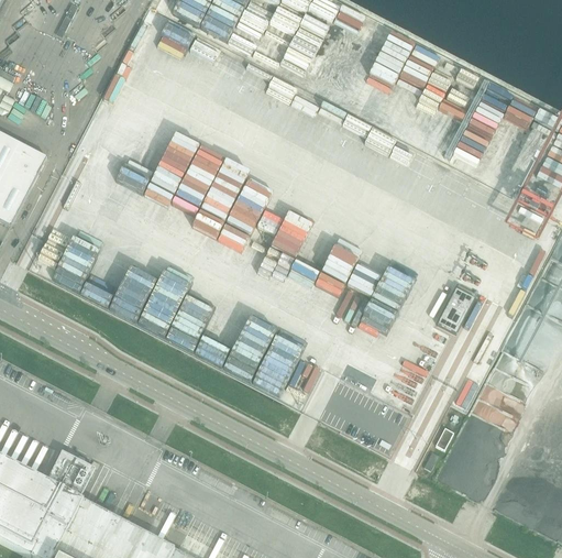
[(0,21),(10,0),(3,0),(0,7),(0,21)]
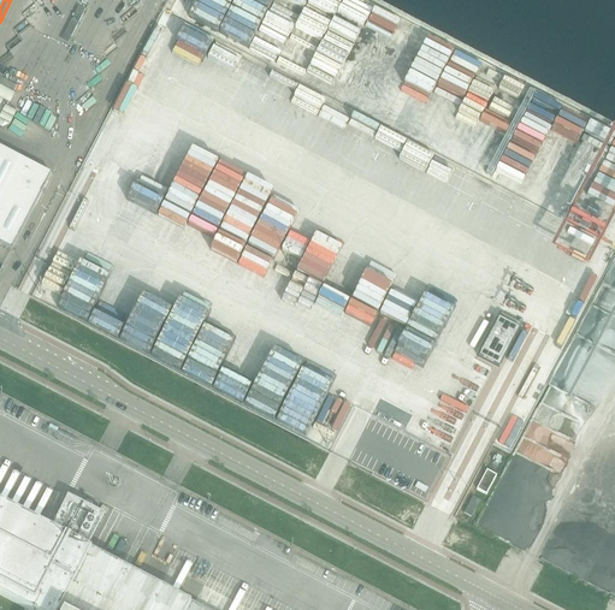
[(66,27),(72,30),(86,4),(80,1),(66,27)]
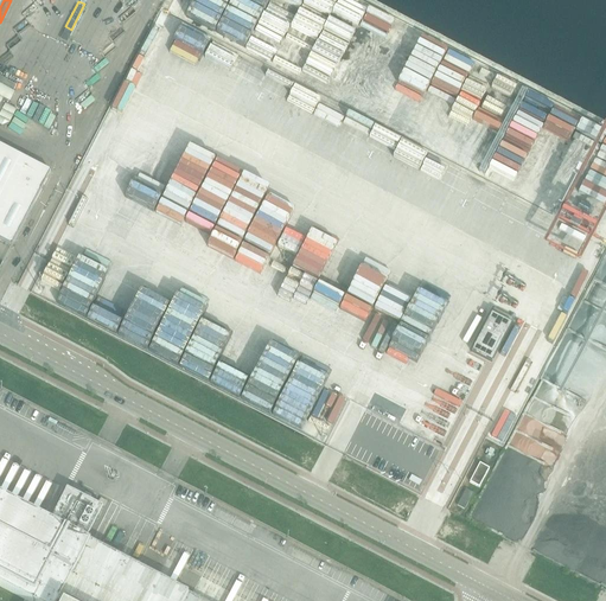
[(0,114),(18,81),(0,71),(0,114)]
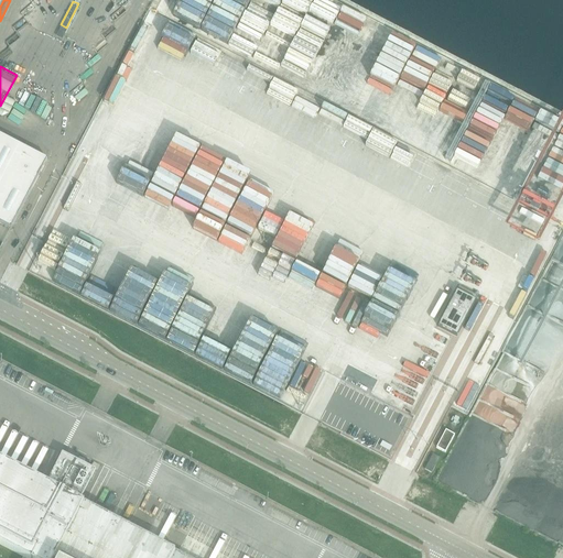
[(20,107),(25,90),(14,87),(10,104),(20,107)]
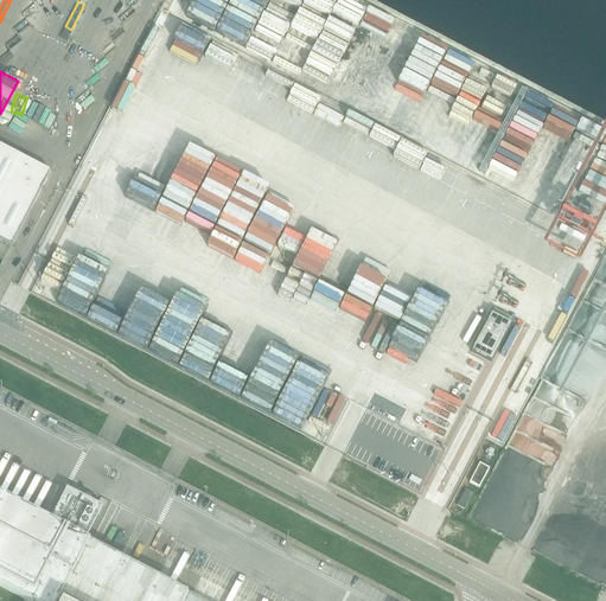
[(0,234),(12,241),(50,166),(0,140),(0,234)]
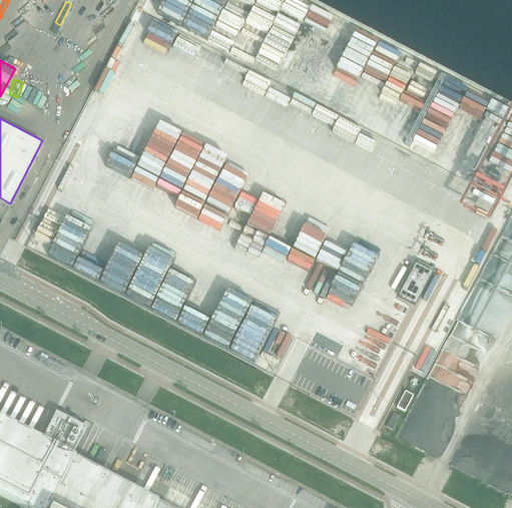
[(442,145),(398,241),(472,276),(487,243),(509,242),(509,247),(498,247),(496,254),(508,259),(511,249),(511,229),(509,226),(511,227),(511,257),(504,275),(508,277),(511,273),(511,146),(493,137),(481,163),(442,145)]
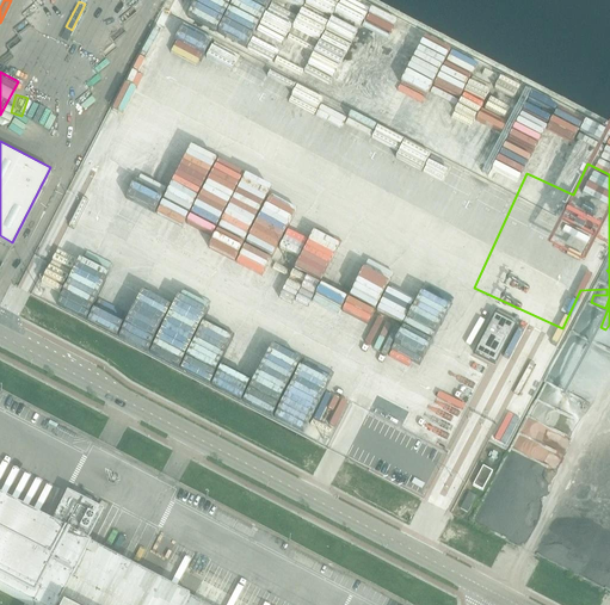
[(499,303),(475,347),(495,358),(519,314),(499,303)]
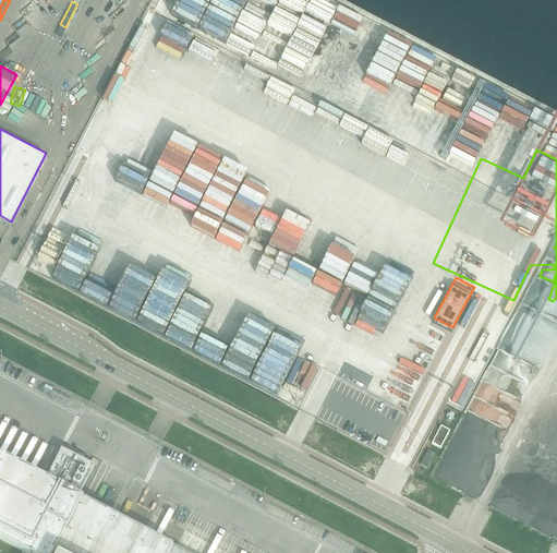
[(494,373),(489,382),(501,387),(506,379),(494,373)]
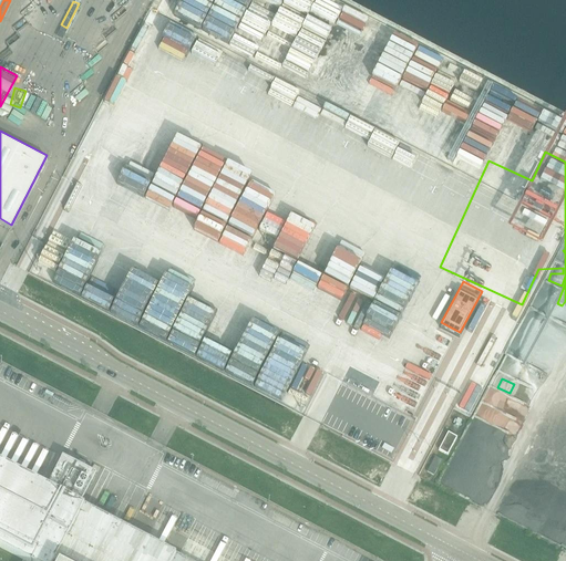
[(565,396),(555,421),(565,425),(565,396)]
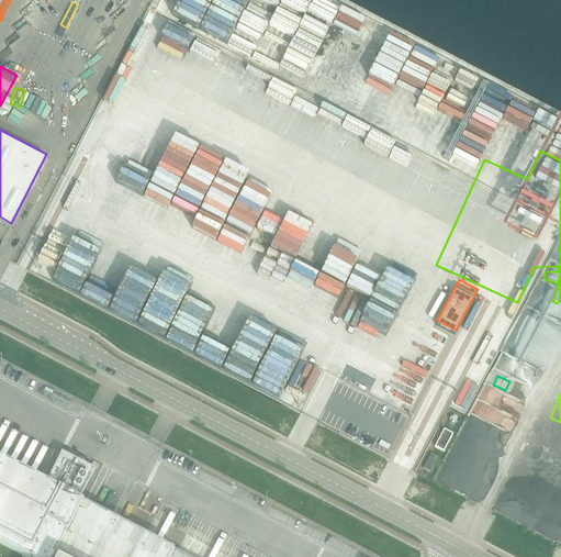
[(328,409),(337,414),(339,409),(331,404),(328,409)]
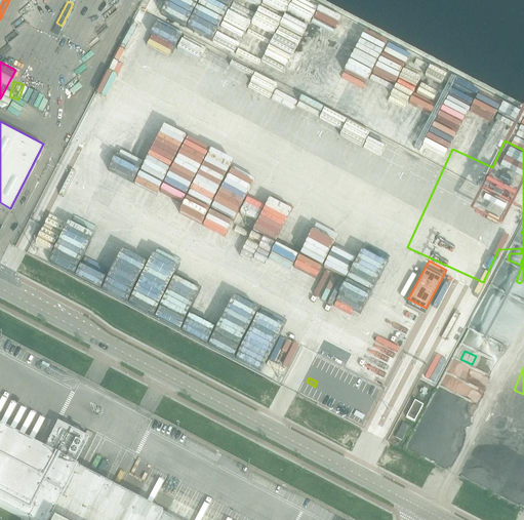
[(415,396),(407,412),(415,416),(424,400),(415,396)]
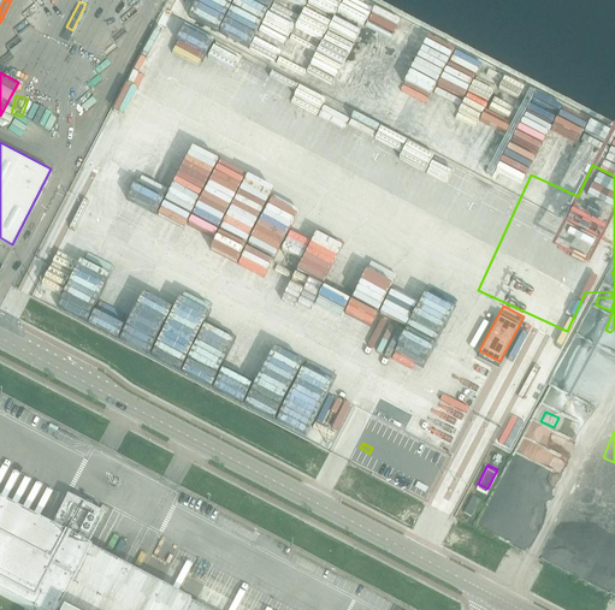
[(465,508),(472,511),(482,495),(473,490),(465,508)]
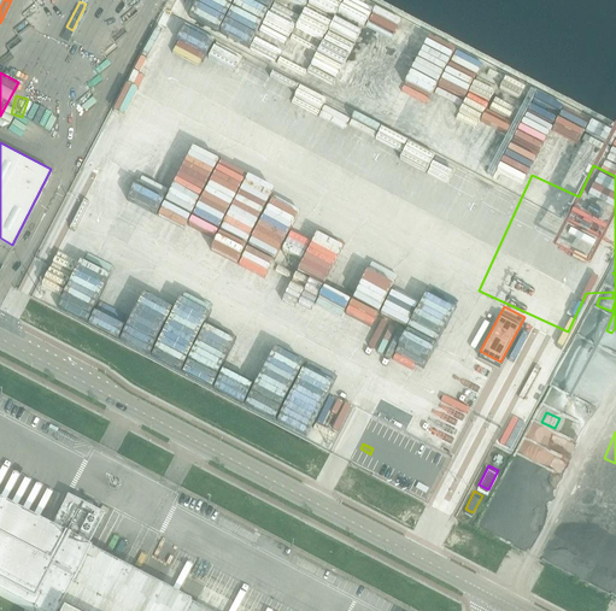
[(218,610),(88,542),(105,510),(95,505),(98,500),(88,494),(84,500),(69,492),(52,524),(0,495),(0,589),(36,609),(35,610),(58,610),(59,610),(62,610),(218,610)]
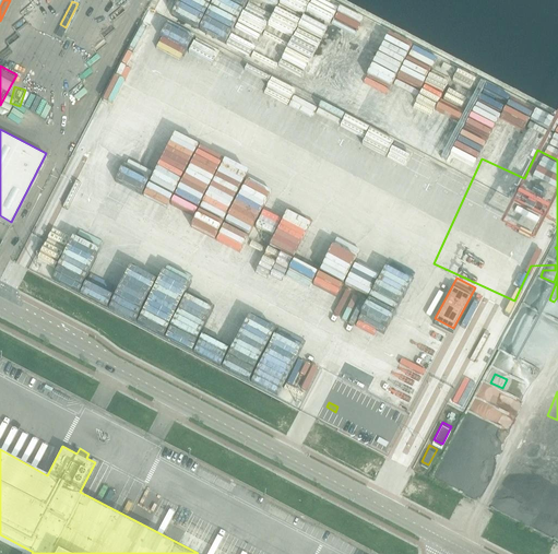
[(108,480),(115,463),(110,461),(104,478),(108,480)]
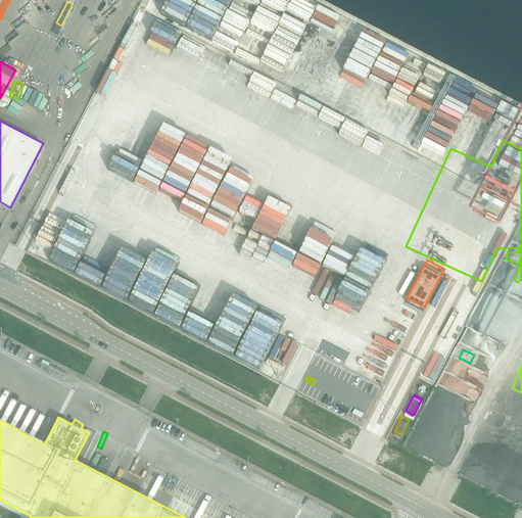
[(514,485),(518,475),(514,473),(509,483),(514,485)]
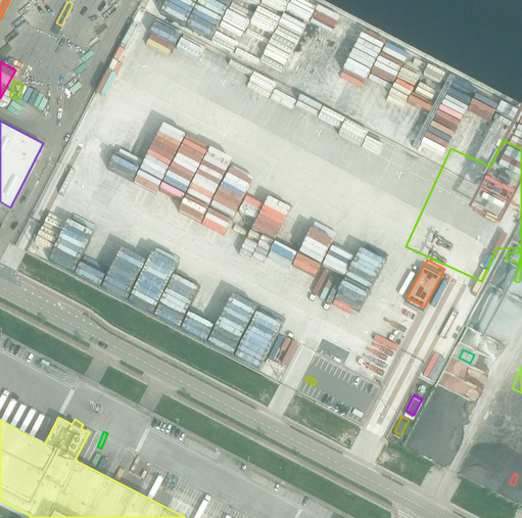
[(314,485),(307,496),(317,500),(323,490),(314,485)]
